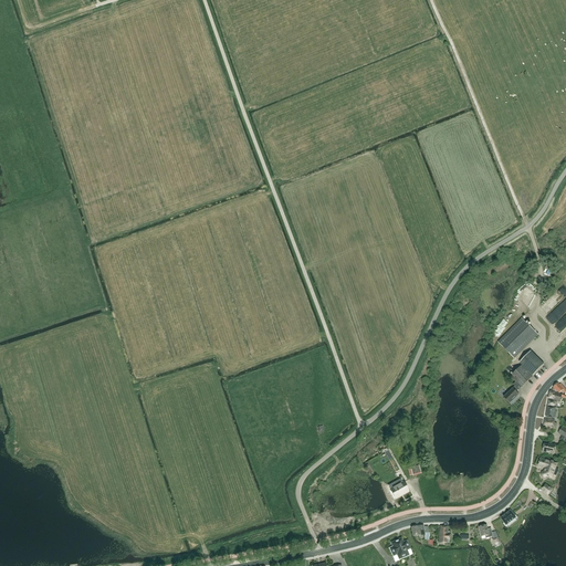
[(565,291),(563,287),(543,306),(547,311),(565,293),(565,291)]
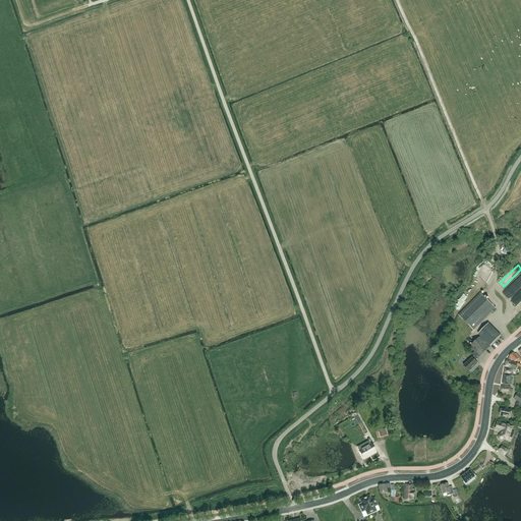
[(520,274),(507,289),(513,293),(520,284),(520,274)]
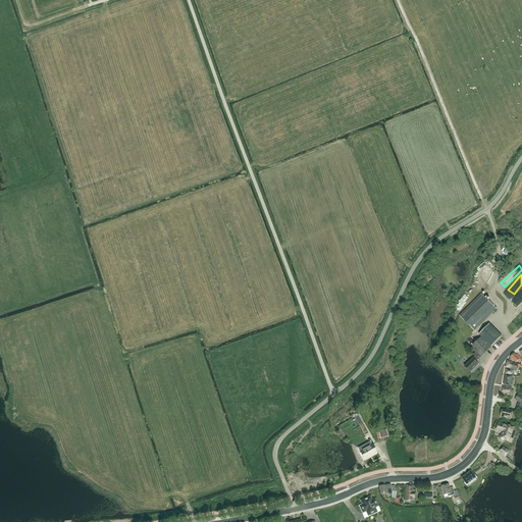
[(460,315),(474,330),(496,308),(481,294),(460,315)]
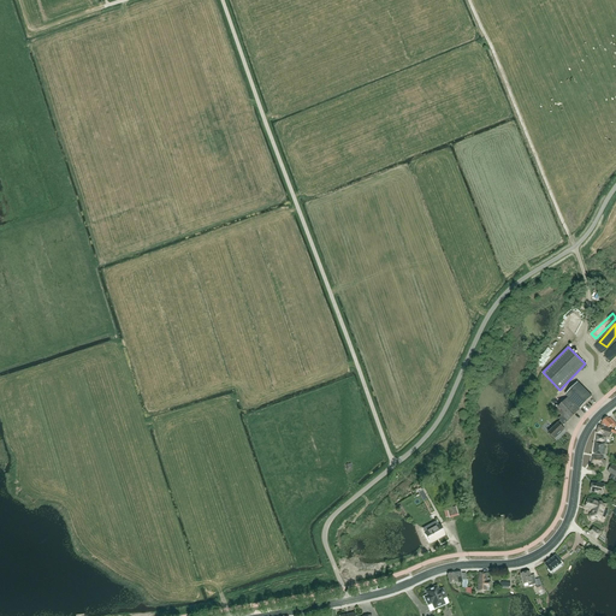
[(566,395),(568,397),(556,409),(562,415),(558,419),(561,420),(549,432),(555,439),(564,430),(562,426),(567,421),(592,397),(578,383),(566,395)]
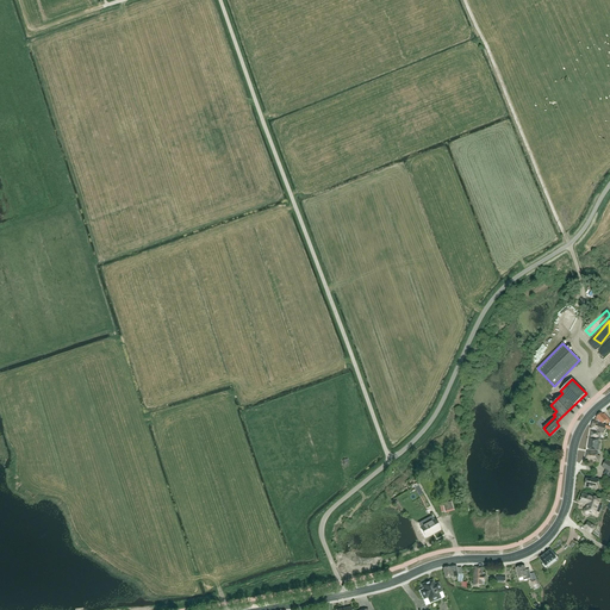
[(602,412),(596,417),(603,424),(605,422),(608,424),(609,421),(609,419),(604,414),(603,415),(602,412)]
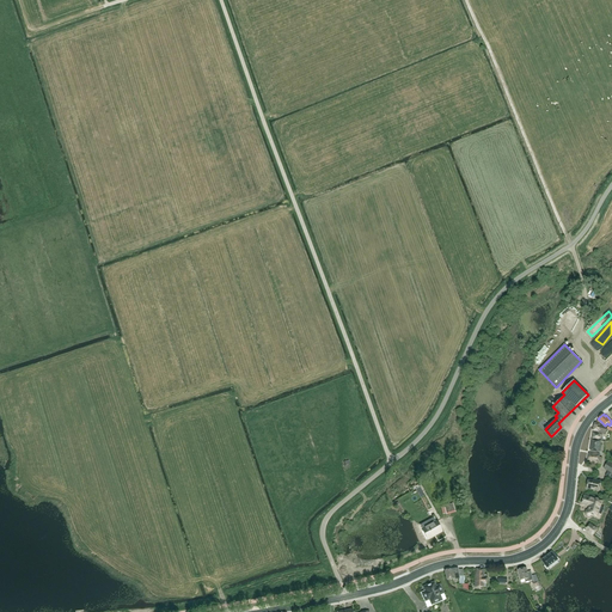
[(607,427),(595,423),(593,430),(599,433),(605,435),(607,427)]
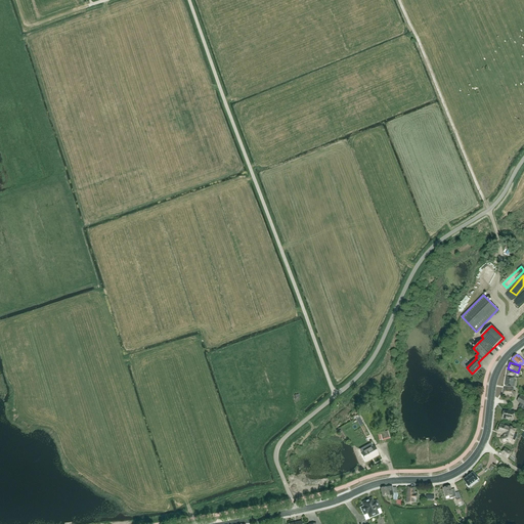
[(515,378),(514,378),(507,377),(506,386),(514,388),(515,382),(514,381),(515,378)]
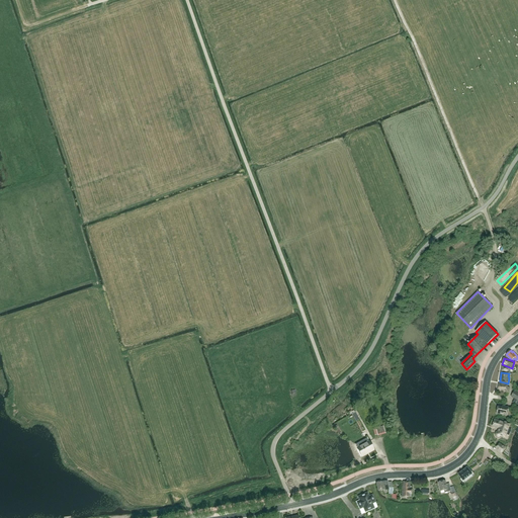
[(508,383),(499,383),(497,391),(509,393),(510,387),(507,386),(508,383)]
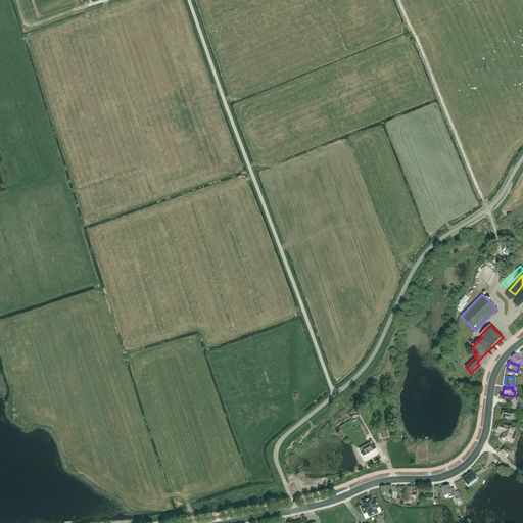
[(512,420),(514,412),(509,411),(508,412),(503,411),(501,418),(512,420)]
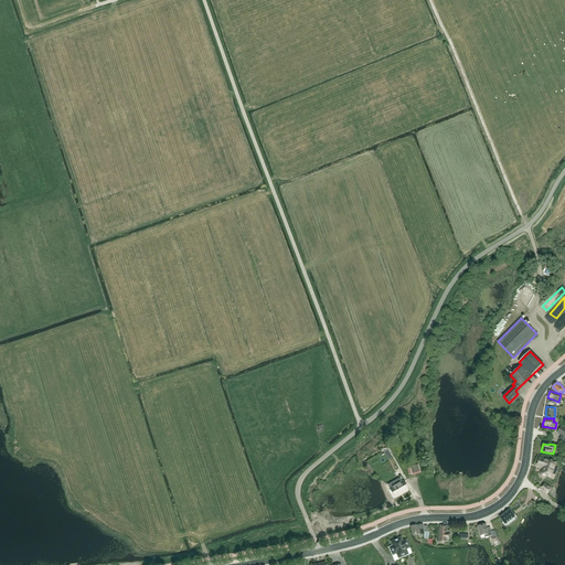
[(547,459),(547,460),(540,457),(537,465),(542,467),(542,466),(544,467),(543,470),(541,471),(540,473),(541,476),(543,477),(545,476),(546,473),(548,475),(551,475),(552,475),(552,473),(554,468),(553,467),(554,462),(547,459)]
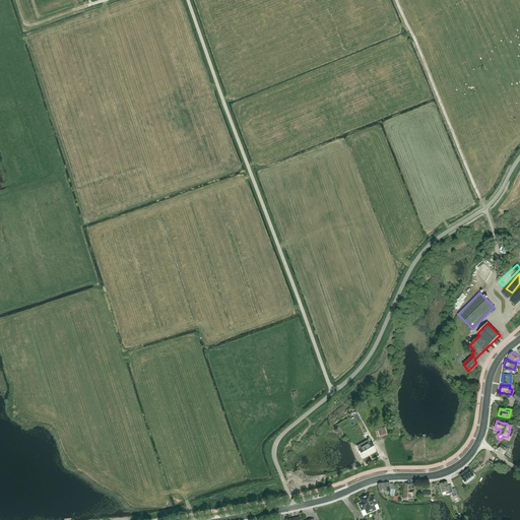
[(363,458),(375,451),(371,443),(370,444),(369,441),(366,443),(366,442),(361,444),(363,448),(359,450),(363,458)]
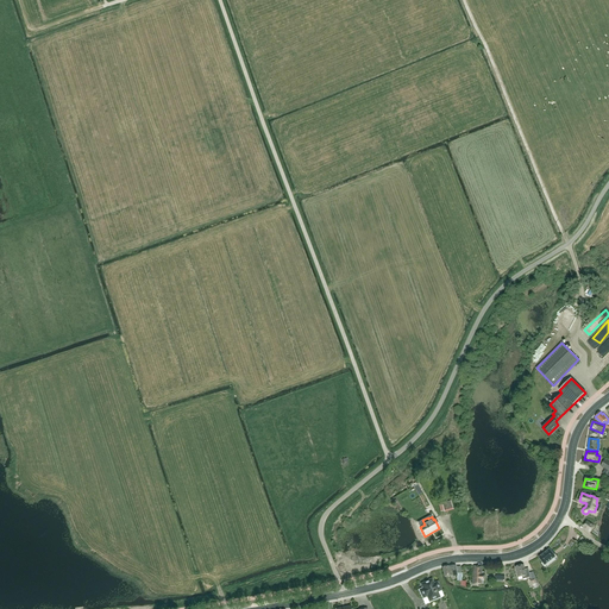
[(590,523),(586,522),(583,526),(590,532),(594,528),(594,526),(590,523)]
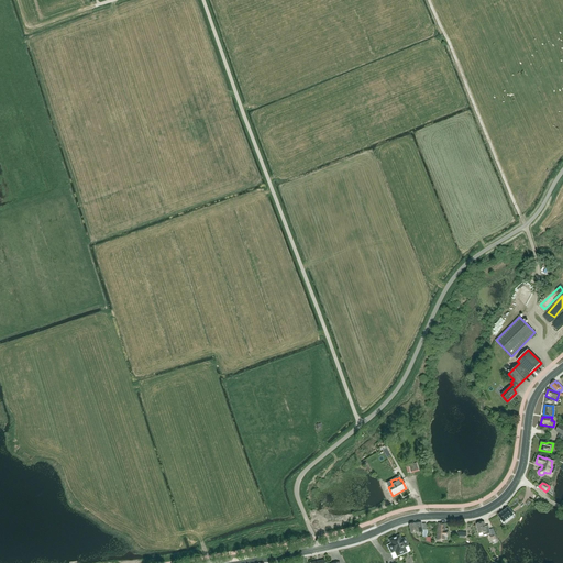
[(499,516),(504,522),(512,516),(514,515),(508,508),(499,515),(498,515),(499,516)]
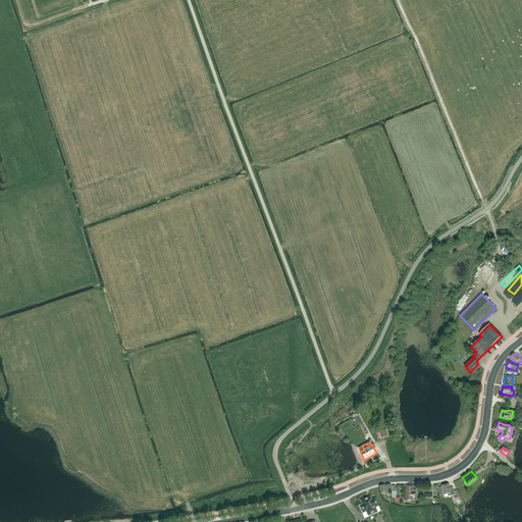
[(390,484),(379,486),(380,494),(388,493),(387,489),(392,489),(390,485),(390,484)]
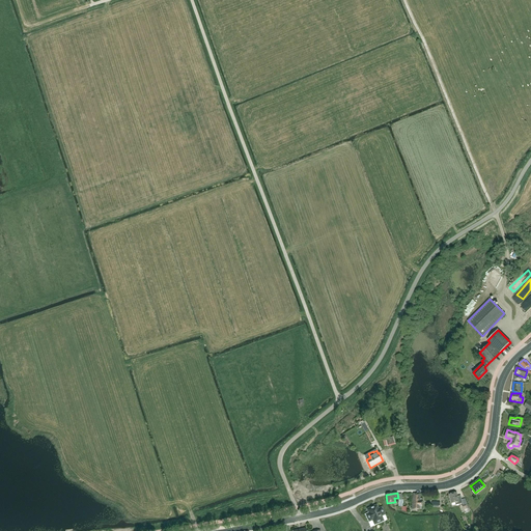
[(455,503),(456,505),(463,503),(462,498),(458,499),(457,493),(449,495),(451,504),(455,503)]
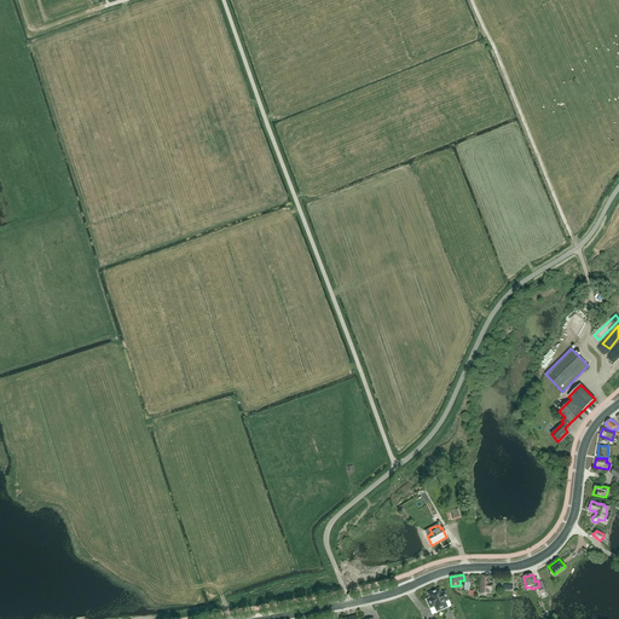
[(481,576),(480,590),(480,594),(490,594),(490,590),(492,590),(492,584),(490,584),(490,576),(481,576)]
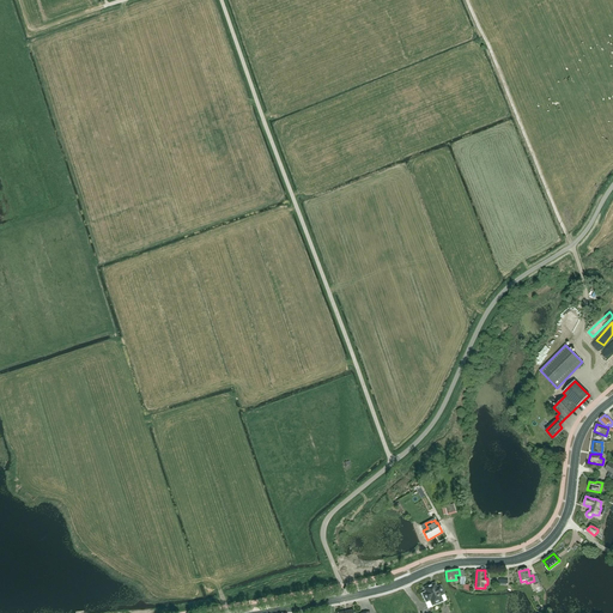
[(434,606),(443,601),(443,600),(444,600),(444,599),(444,598),(445,598),(441,587),(436,588),(435,584),(425,589),(428,594),(426,594),(426,595),(425,595),(425,596),(425,598),(425,599),(426,602),(431,601),(434,606)]
